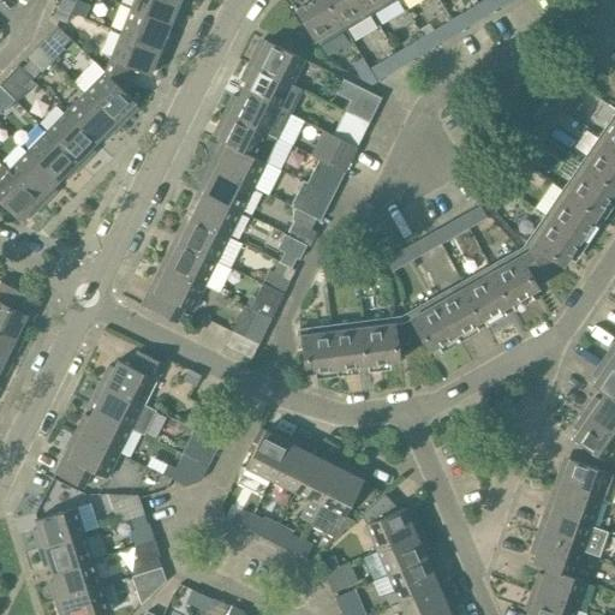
[(58,0),(57,6),(70,12),(75,0),(72,0),(58,0)]
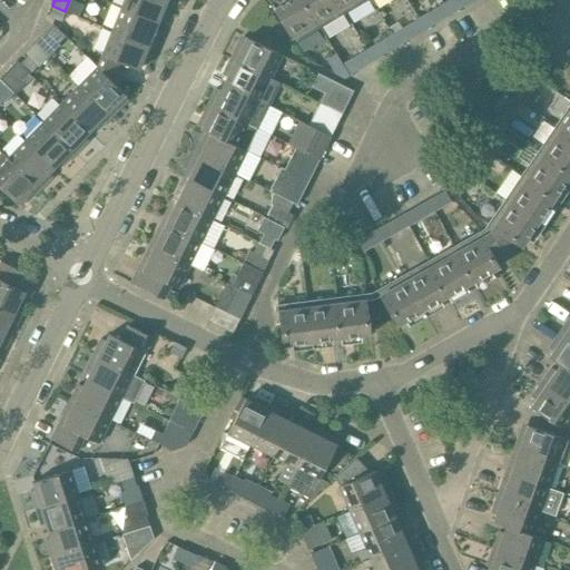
[(170,0),(123,0),(120,7),(157,22),(160,15),(166,17),(173,1),(170,0)]
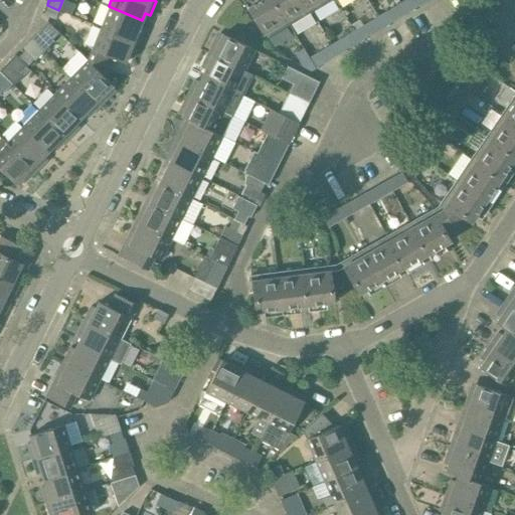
[(266,39),(289,25),(274,0),(250,0),(244,4),(266,39)]
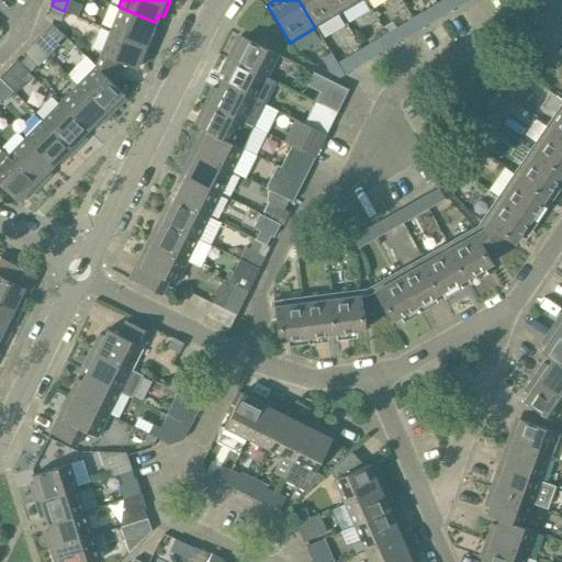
[(340,12),(333,0),(299,0),(315,27),(340,12)]
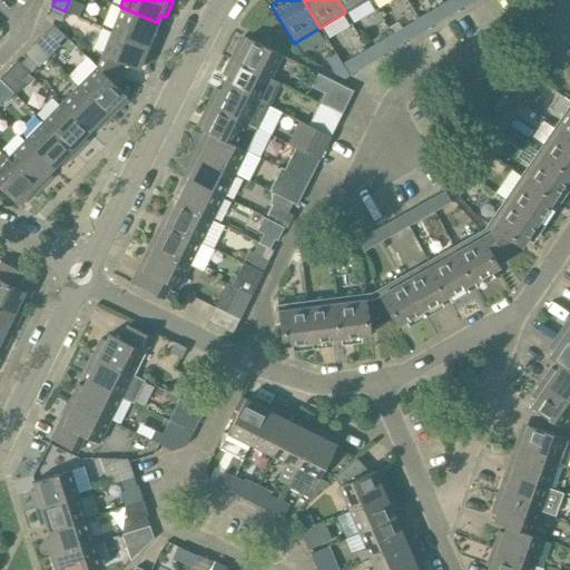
[(365,0),(337,0),(345,12),(365,0)]
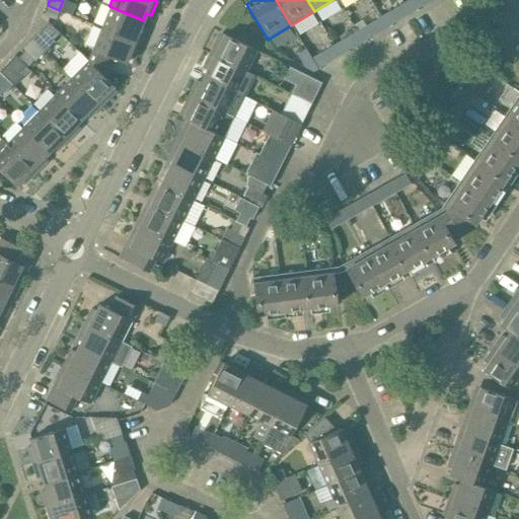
[(406,0),(402,2),(409,13),(431,0),(406,0)]
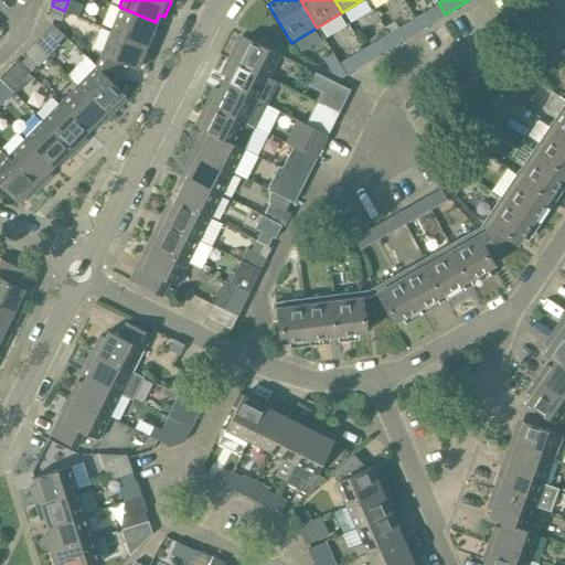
[(413,18),(420,30),(445,14),(438,2),(413,18)]
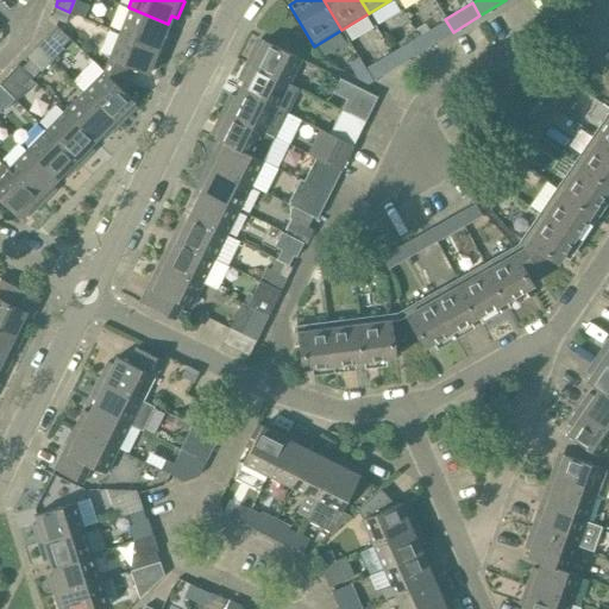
[(66,23),(69,12),(56,6),(51,18),(66,23)]
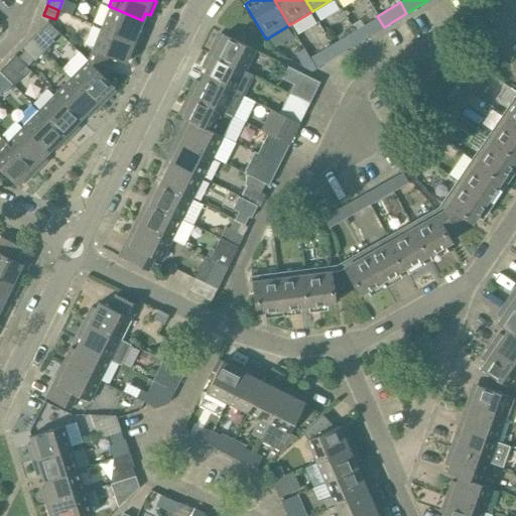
[(142,20),(109,6),(100,27),(138,43),(145,28),(140,26),(142,20)]
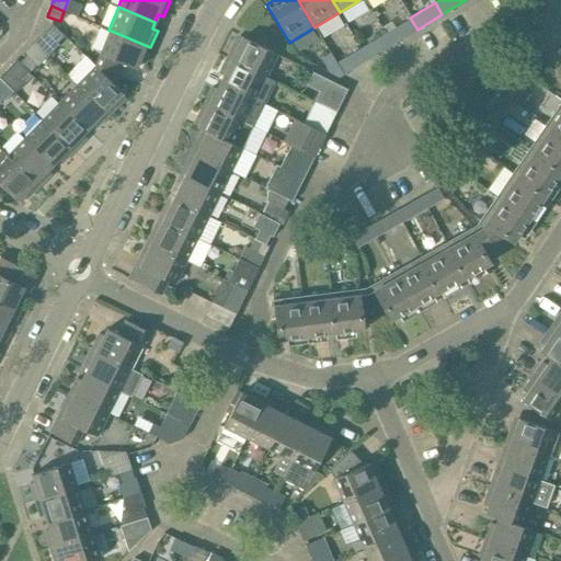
[(392,44),(418,30),(410,18),(386,32),(392,44)]
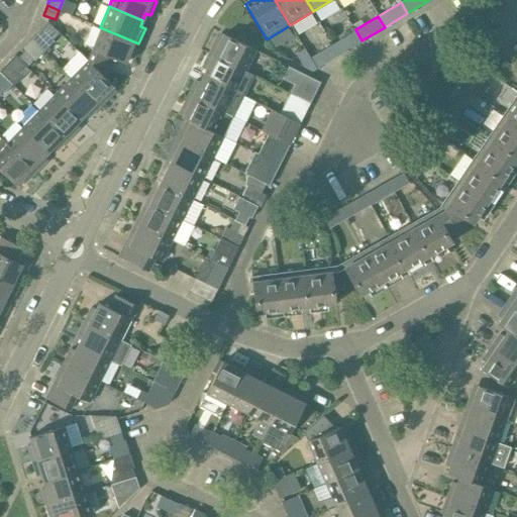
[(59,32),(50,23),(43,30),(53,39),(59,32)]
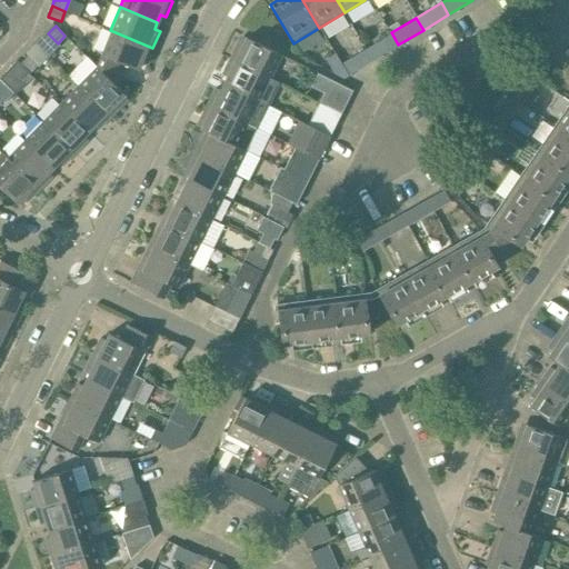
[(146,65),(152,48),(110,30),(100,55),(97,67),(119,89),(128,66),(137,69),(140,62),(146,65)]
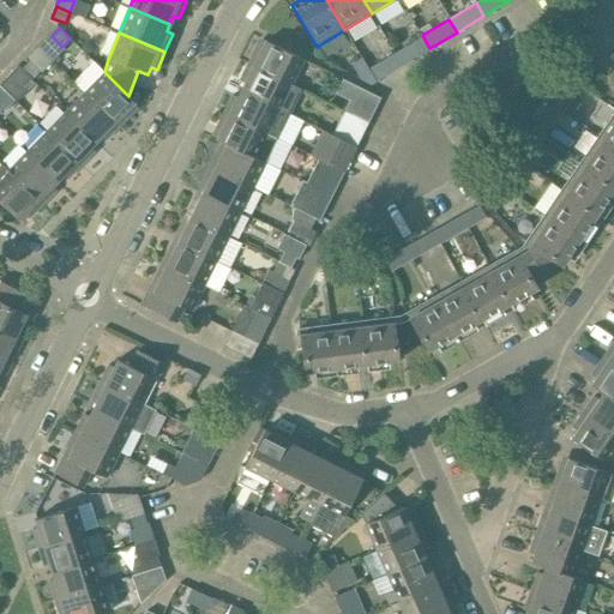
[(402,65),(429,48),(422,35),(395,52),(402,65)]
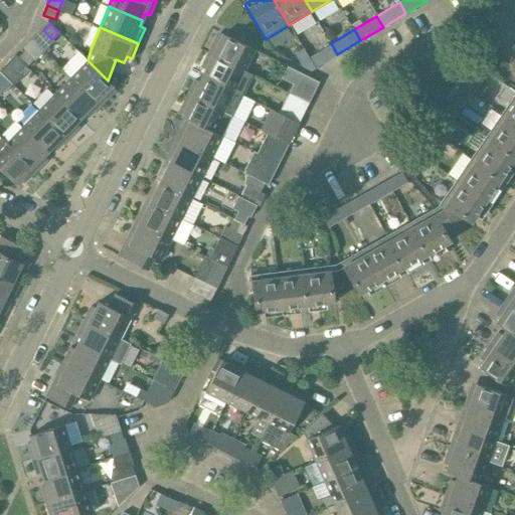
[(208,52),(244,70),(254,49),(223,33),(219,40),(214,38),(208,52)]
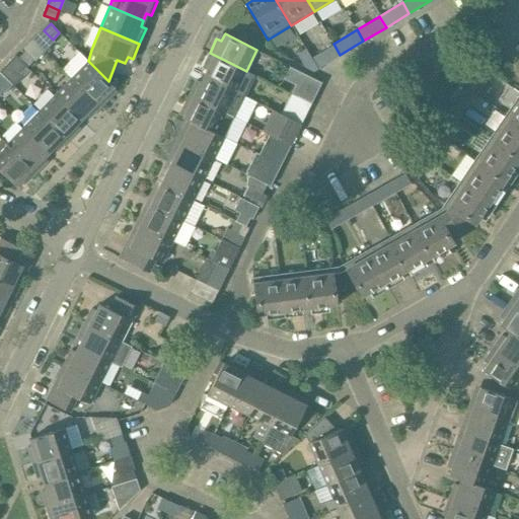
[(479,66),(490,73),(506,50),(496,42),(479,66)]
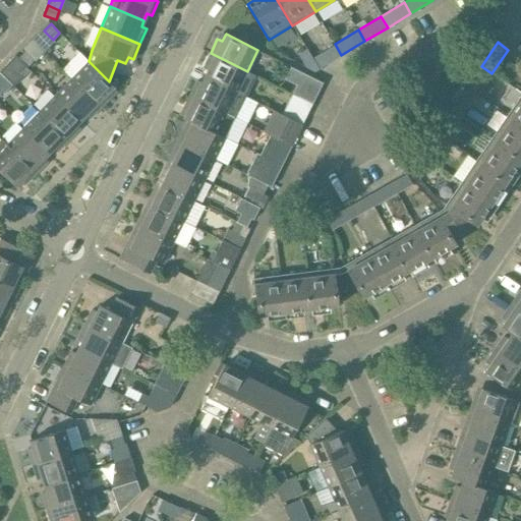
[(341,55),(335,44),(312,57),(311,58),(319,69),(341,55)]
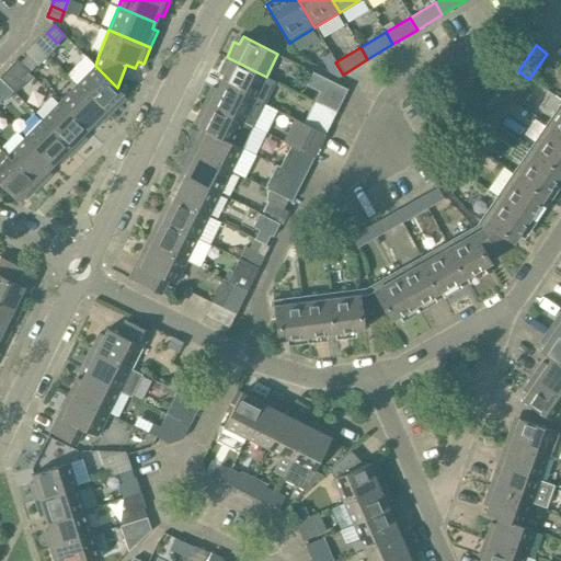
[(339,77),(343,75),(335,63),(336,61),(330,52),(320,57),(329,71),(339,77)]
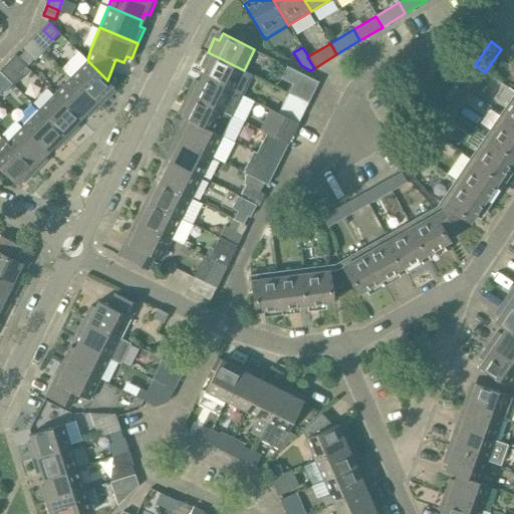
[(17,56),(26,65),(33,57),(25,49),(17,56)]
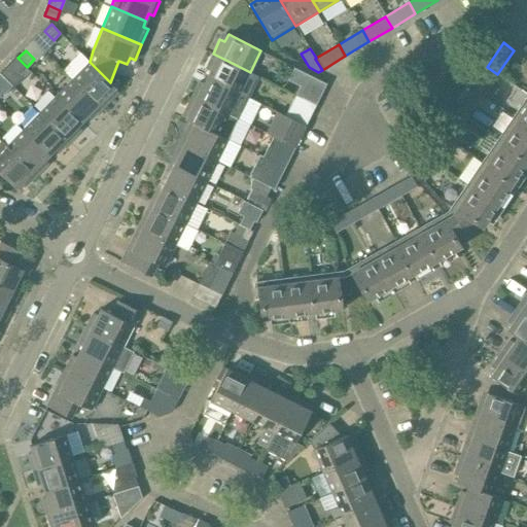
[(72,78),(101,107),(113,96),(110,92),(114,86),(110,82),(90,62),(80,54),(64,71),(72,78)]
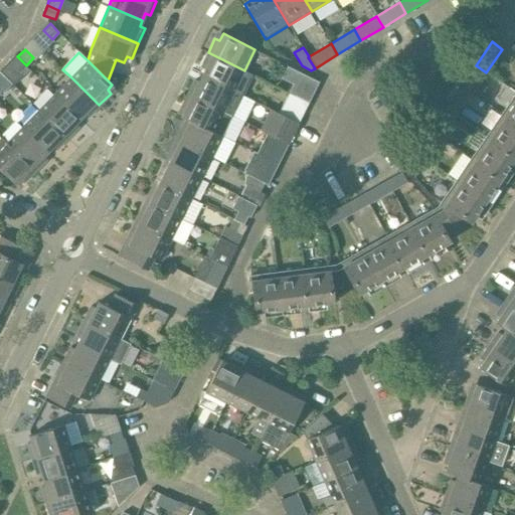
[(208,52),(200,67),(205,69),(202,75),(241,95),(246,83),(248,84),(253,75),(244,70),(208,52)]
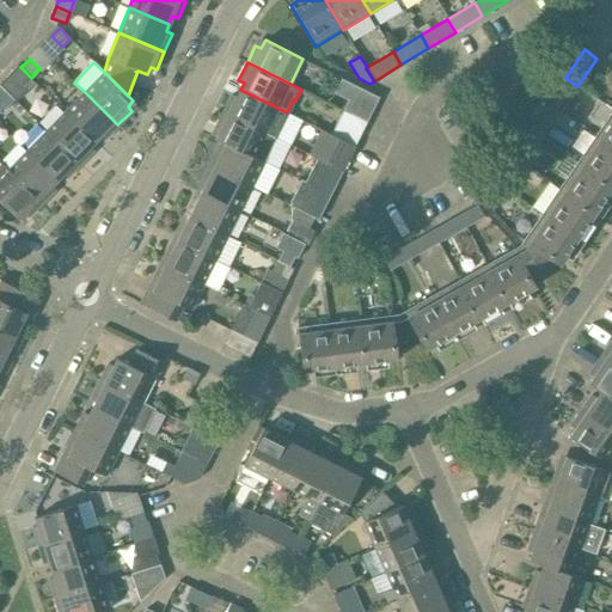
[(30,78),(31,78),(20,67),(19,65),(0,84),(18,102),(36,84),(30,78)]
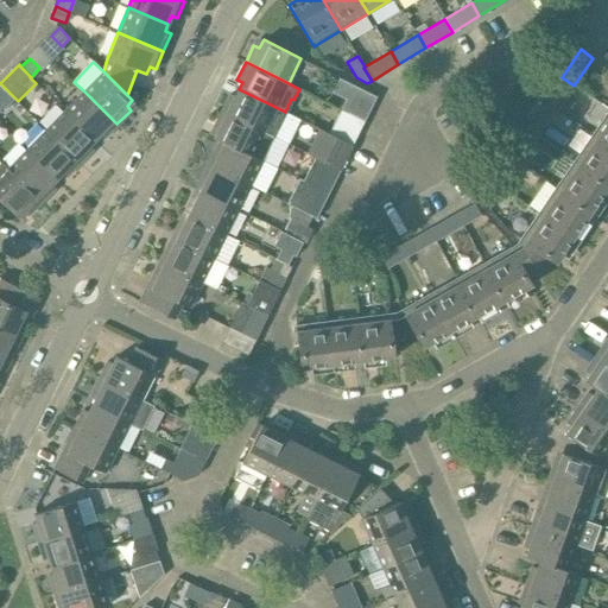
[(562,77),(544,103),(556,111),(574,86),(562,77)]
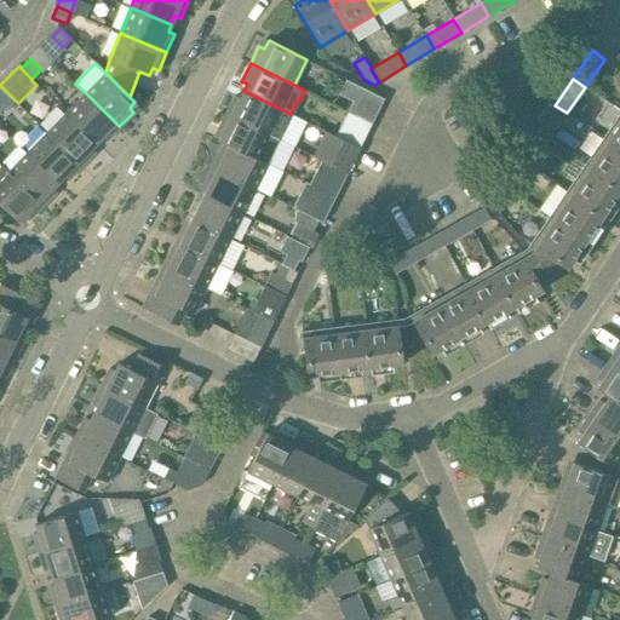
[(355,115),(372,124),(385,99),(346,80),(339,95),(354,102),(349,112),(355,115)]
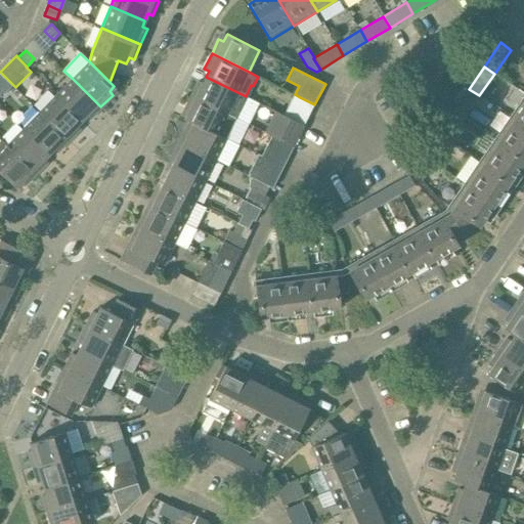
[(198,81),(190,95),(237,118),(242,108),(239,107),(246,96),(206,77),(203,83),(198,81)]
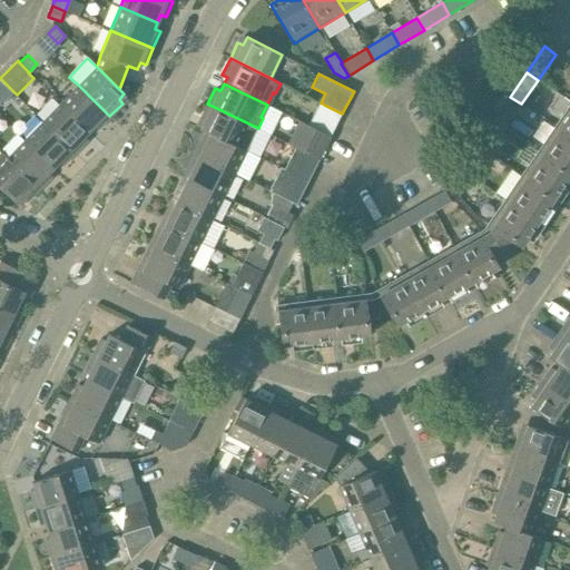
[(109,116),(78,85),(60,102),(88,130),(94,125),(97,129),(109,116)]
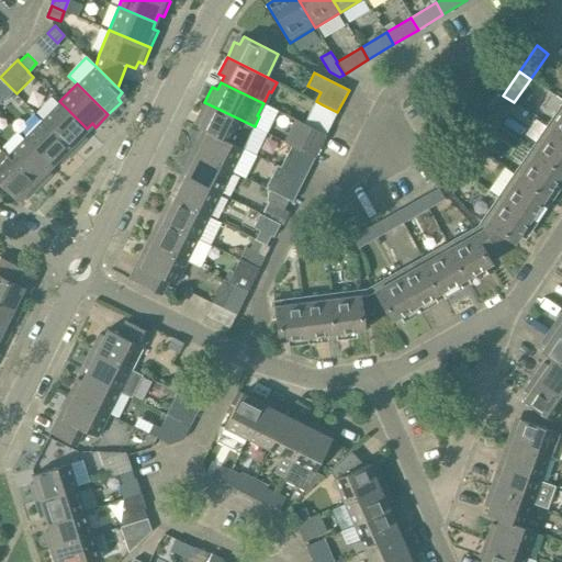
[(503,96),(486,120),(497,126),(514,102),(503,96)]
